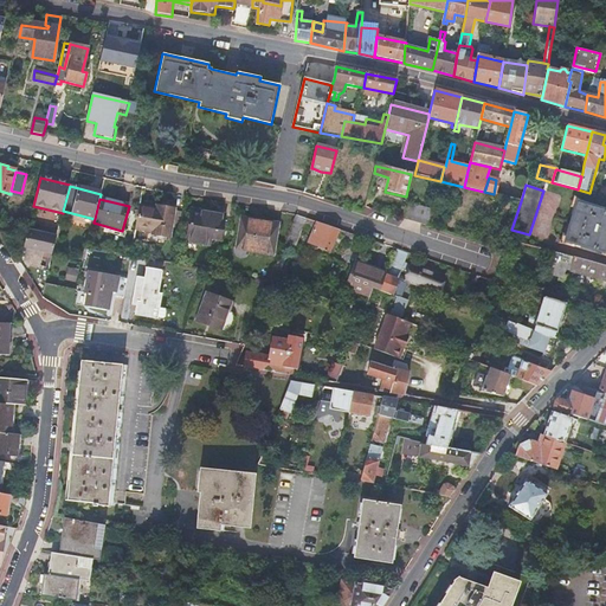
[(605,211),(577,202),(562,244),(605,258),(605,211)]
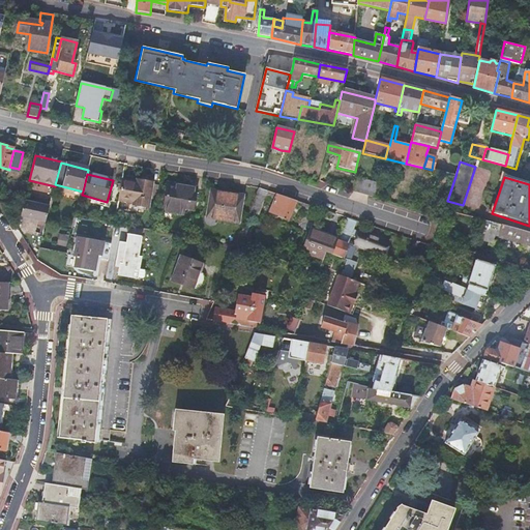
[(137,183),(121,180),(116,210),(133,212),(134,205),(148,208),(152,183),(138,180),(137,183)]
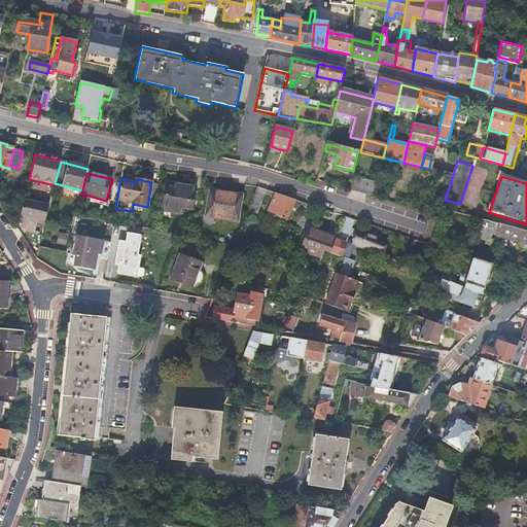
[(177,184),(167,183),(163,211),(178,214),(180,202),(191,204),(195,189),(176,187),(177,184)]
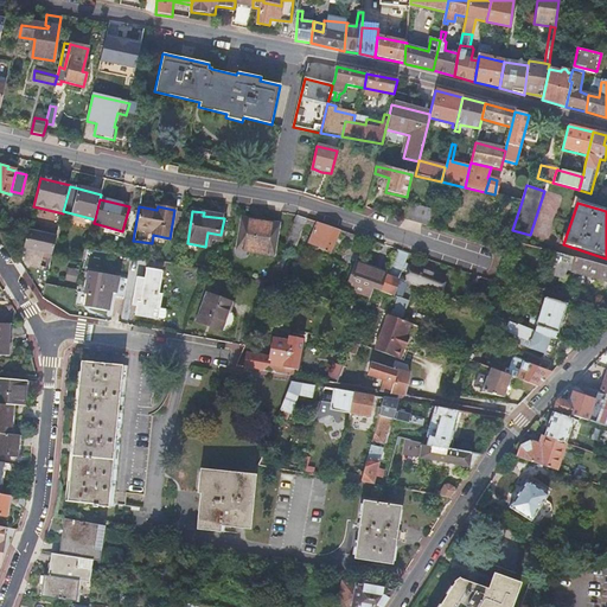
[(402,219),(438,230),(442,217),(425,212),(423,217),(404,211),(402,219)]
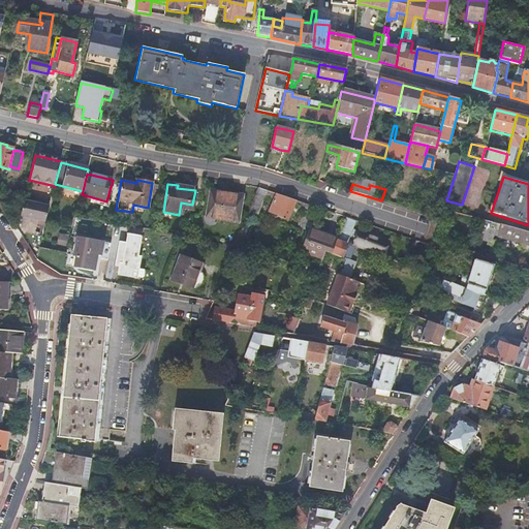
[(288,221),(297,201),(258,189),(255,197),(273,203),(269,214),(277,217),(277,218),(288,221)]
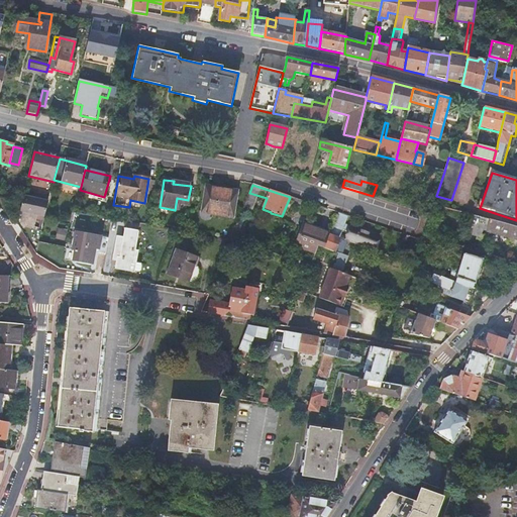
[(237,192),(207,187),(202,213),(233,218),(237,192)]
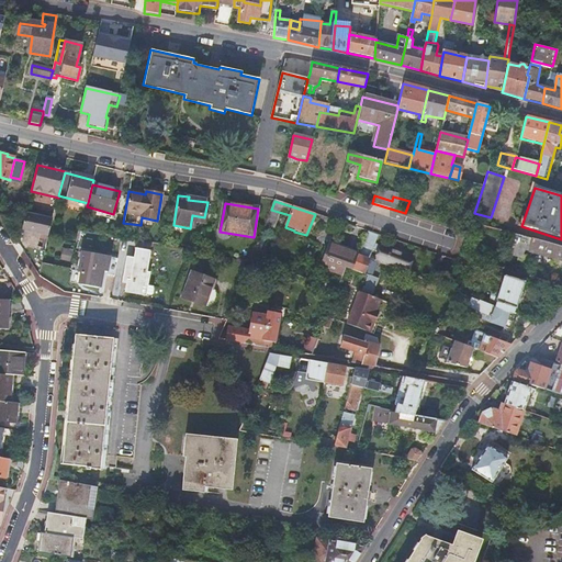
[(22,231),(48,236),(52,222),(25,216),(22,231)]
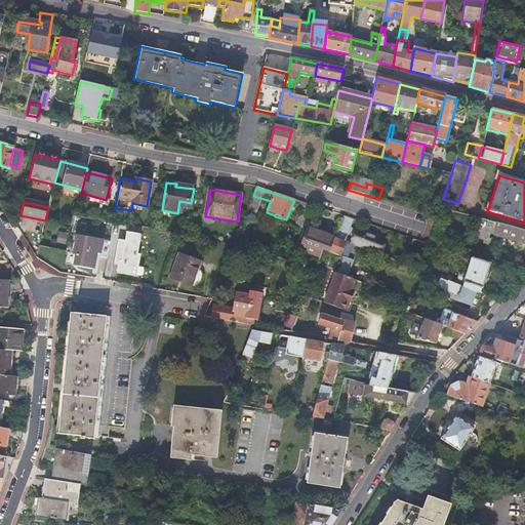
[(334,239),(344,243),(348,234),(350,229),(353,219),(344,216),(334,238),(334,239)]
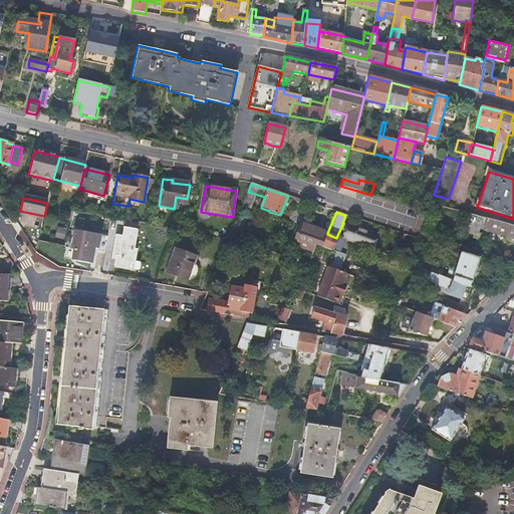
[(474,224),(469,223),(467,229),(479,233),(481,225),(483,226),(482,230),(513,238),(513,226),(477,216),(474,224)]
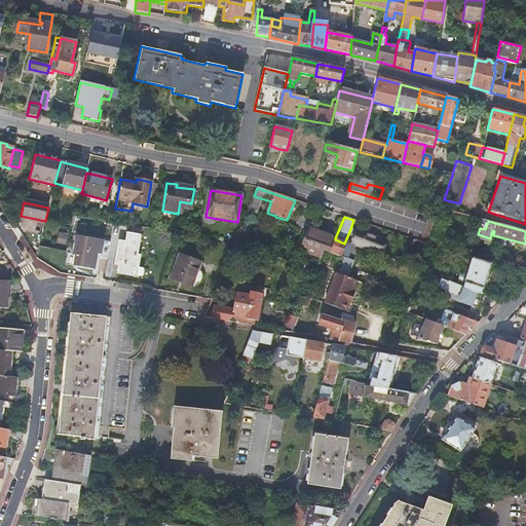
[(323,252),(330,254),(335,239),(335,238),(306,228),(299,250),(320,258),(323,252)]
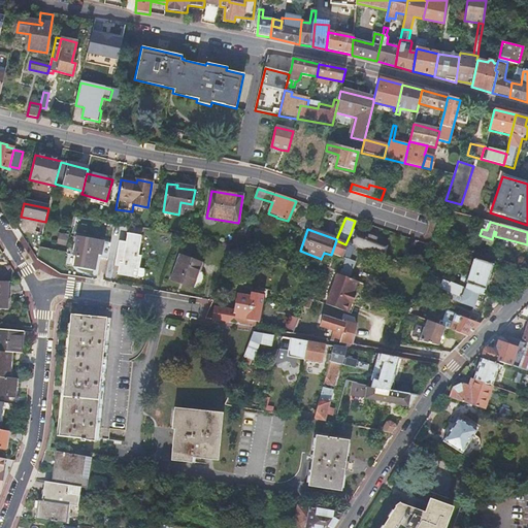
[(357,237),(353,246),(381,257),(386,242),(359,232),(357,237)]
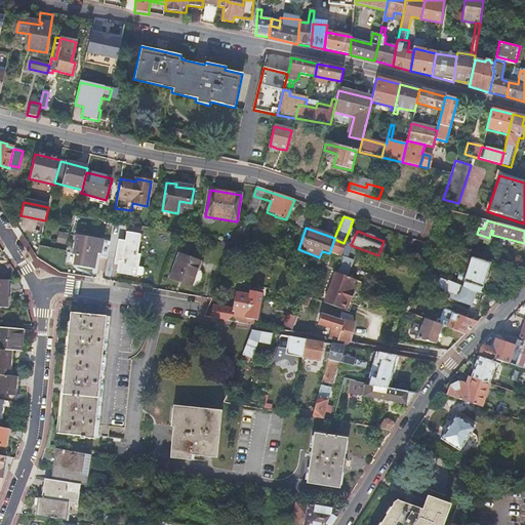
[(71,245),(74,245),(76,236),(88,238),(89,235),(73,233),(71,245)]
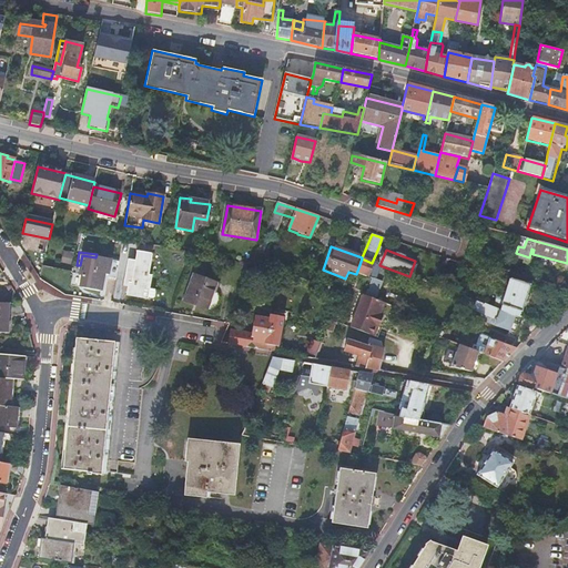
[(152,254),(137,252),(134,262),(128,260),(122,287),(127,287),(125,295),(143,298),(144,290),(149,290),(148,288),(150,277),(146,276),(151,255),(152,255),(152,254)]
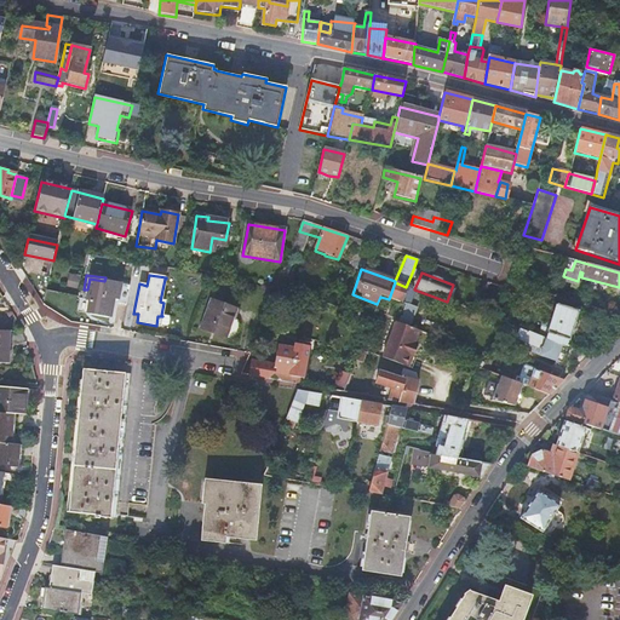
[(87,290),(86,303),(89,303),(87,314),(114,319),(116,304),(125,306),(128,286),(104,281),(90,279),(87,290)]
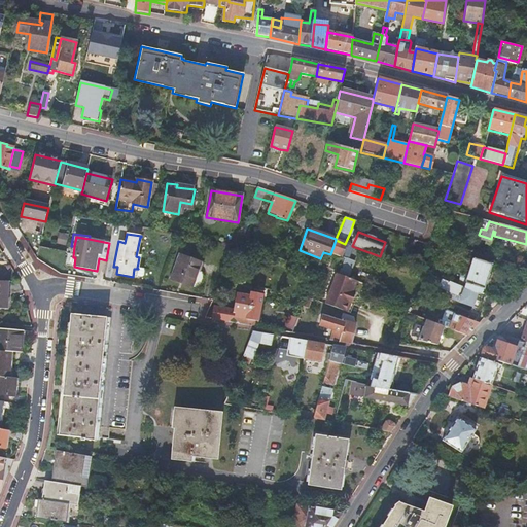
[(330,254),(340,258),(345,244),(336,240),(330,254)]
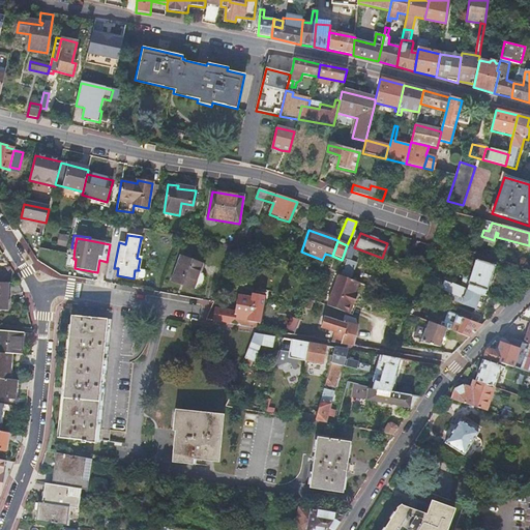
[(193,289),(201,264),(180,257),(172,281),(193,289)]
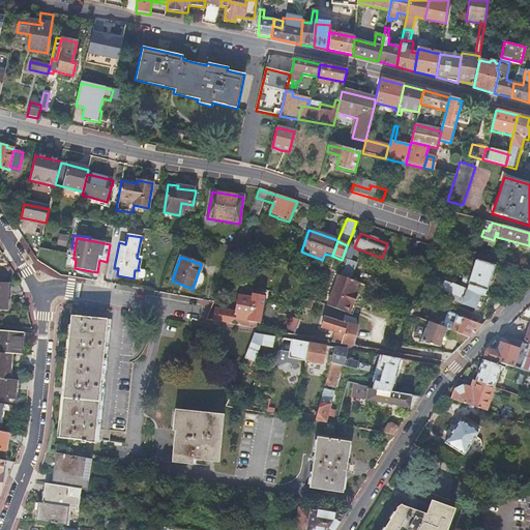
[(452,280),(450,285),(483,297),(486,291),(494,266),(476,261),(473,270),(470,270),(466,284),(452,280)]
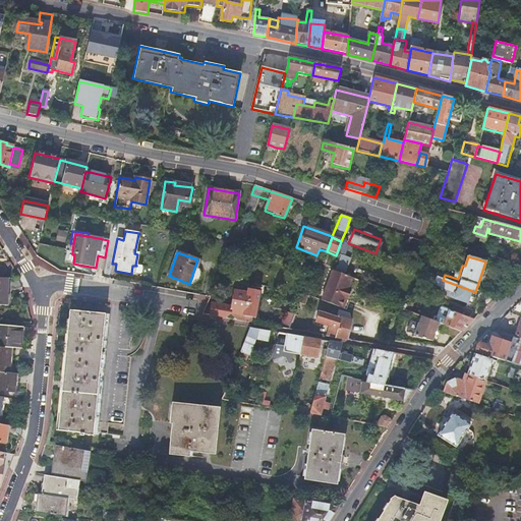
[(323,302),(334,272),(333,272),(321,301),(323,302)]
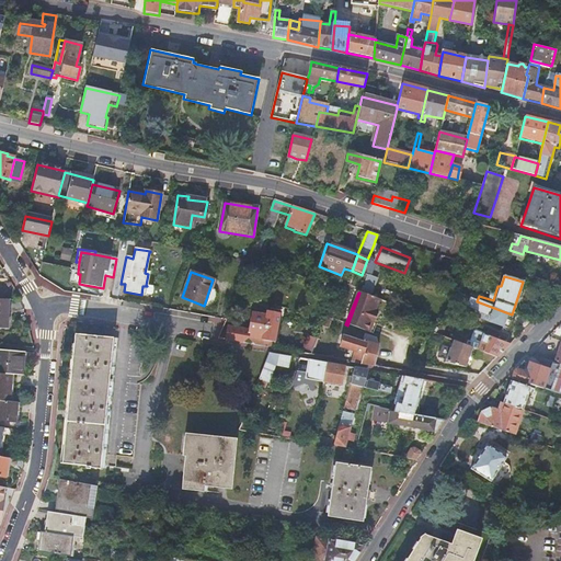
[(378,299),(359,293),(347,325),(371,335),(371,334),(366,332),(369,324),(371,324),(375,315),(371,313),(374,310),(378,299)]
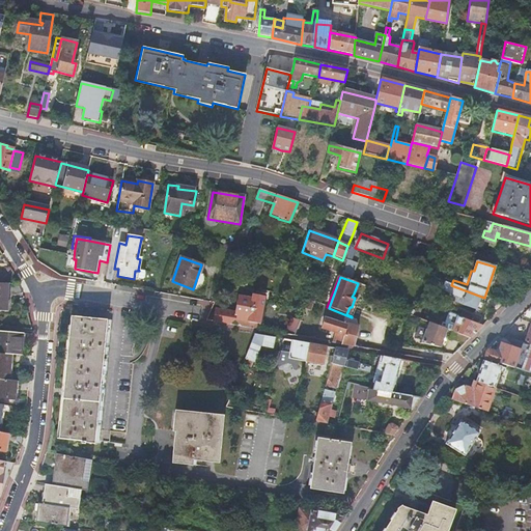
[(451,285),(445,282),(442,291),(464,300),(462,305),(480,311),(485,298),(484,298),(451,285)]
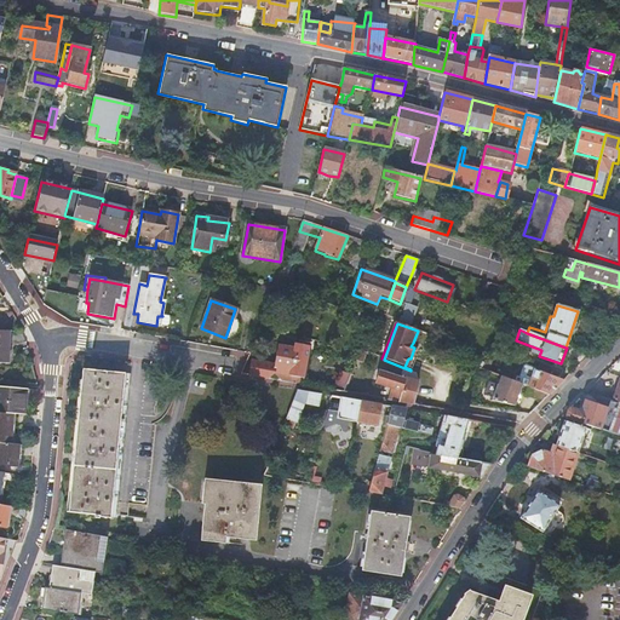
[(587,355),(596,346),(579,340),(575,350),(587,355)]
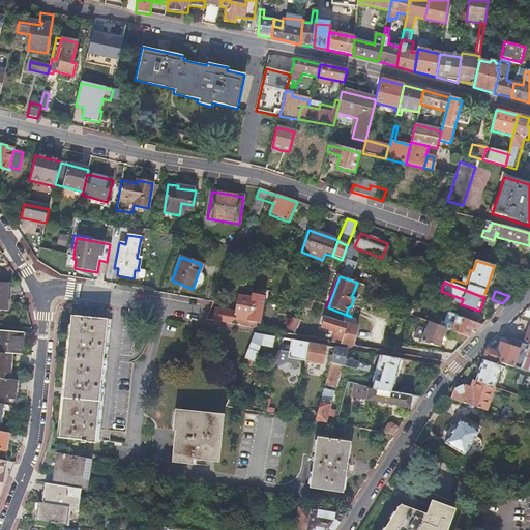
[(212,321),(228,324),(232,320),(239,326),(258,329),(259,324),(264,296),(252,294),(251,298),(237,295),(234,312),(214,308),(212,321)]
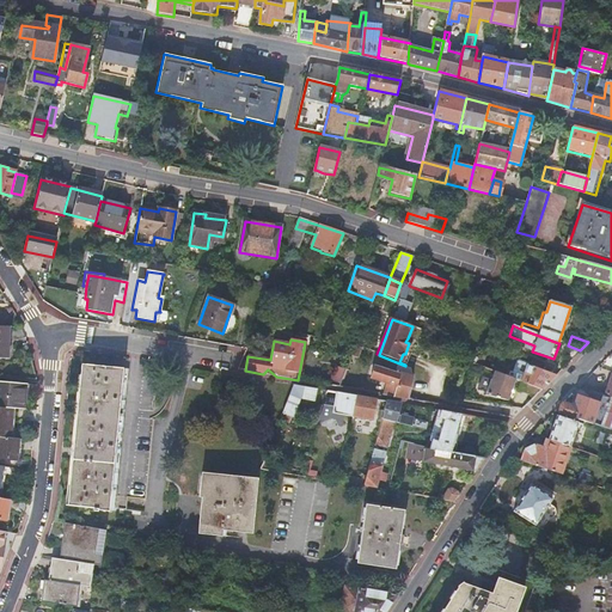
[(568,346),(562,344),(558,354),(573,359),(580,350),(568,346)]
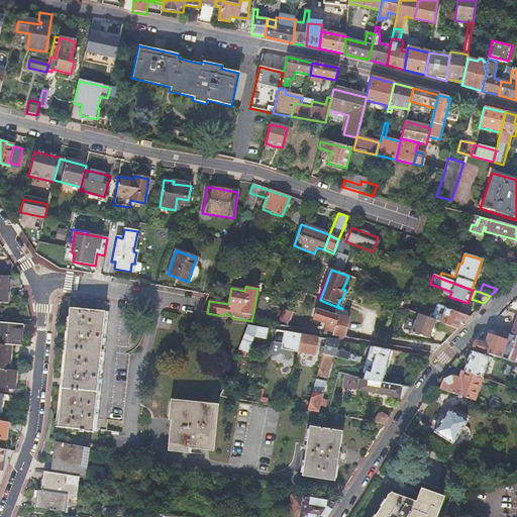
[(337,306),(342,308),(346,300),(342,299),(340,299),(337,306)]
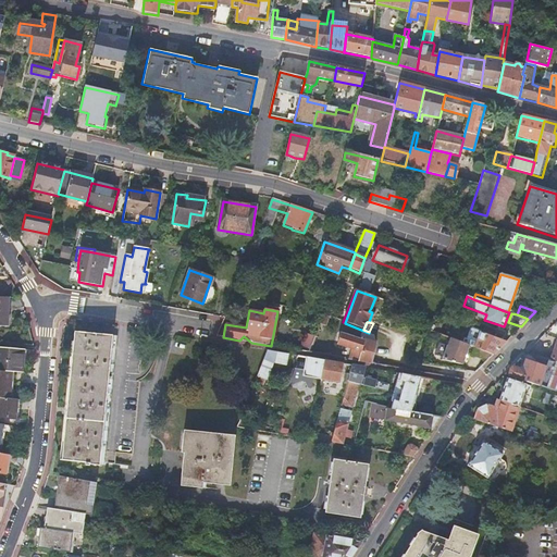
[(472,347),(432,332),(425,330),(424,334),(426,338),(436,342),(432,353),(442,358),(461,366),(467,349),(470,350),(472,347)]
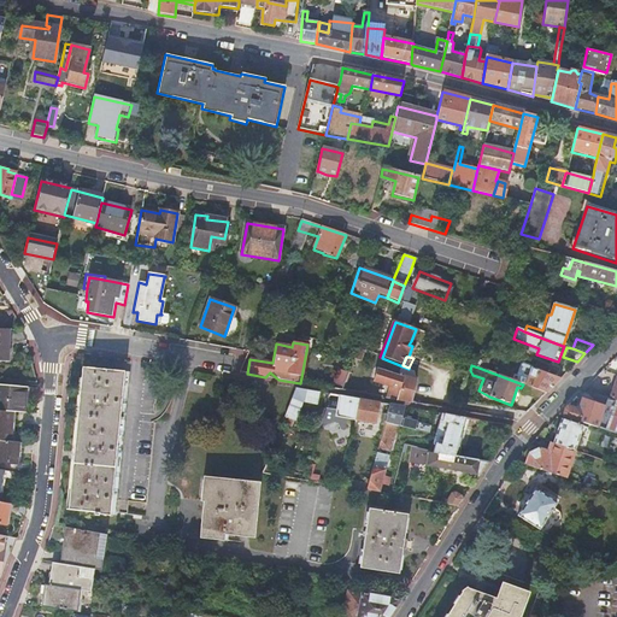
[(546,393),(560,378),(532,368),(524,386),(546,393)]
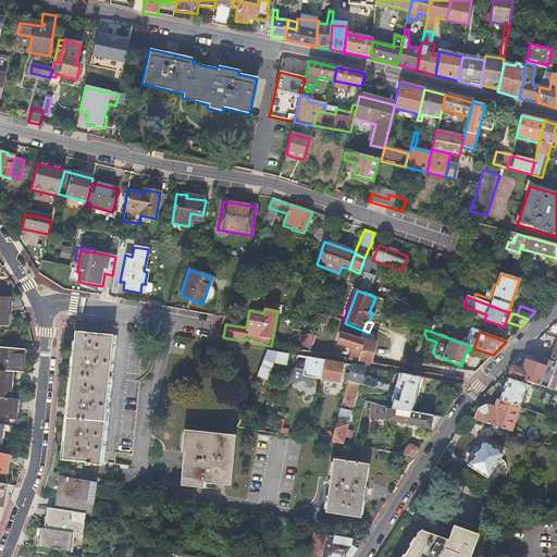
[(302,337),(298,351),(308,353),(313,337),(307,334),(305,338),(302,337)]
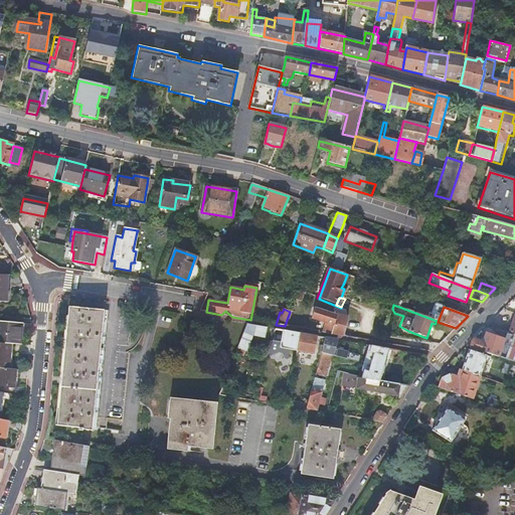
[(336,316),(332,335),(342,337),(347,318),(345,311),(337,309),(336,316)]
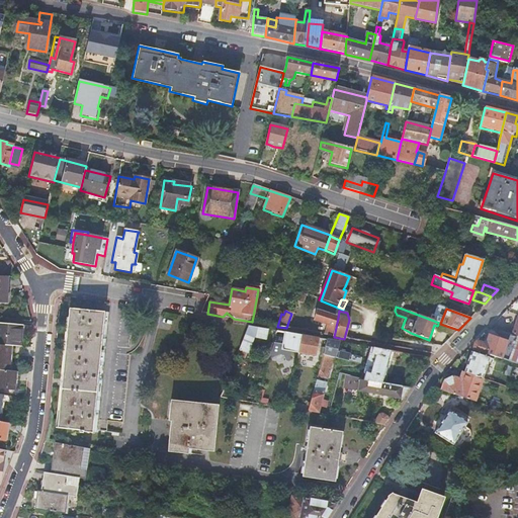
[(338,318),(317,312),(314,322),(323,325),(323,326),(327,327),(327,326),(328,326),(325,335),(334,337),(338,318)]
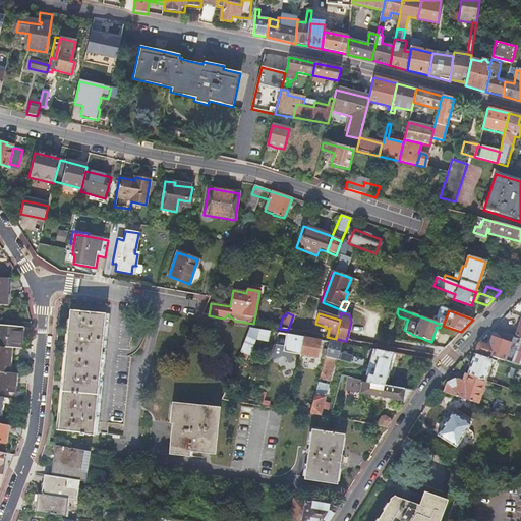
[(110,321),(75,314),(57,432),(55,432),(54,433),(78,438),(78,439),(81,440),(81,439),(96,441),(98,426),(94,425),(110,321)]
